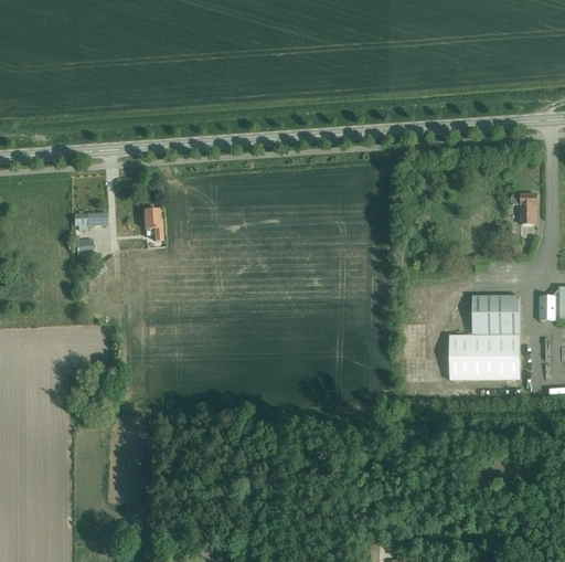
[(536,223),(536,193),(521,193),(513,193),(510,195),(510,201),(513,203),(521,203),(521,222),(536,223)]
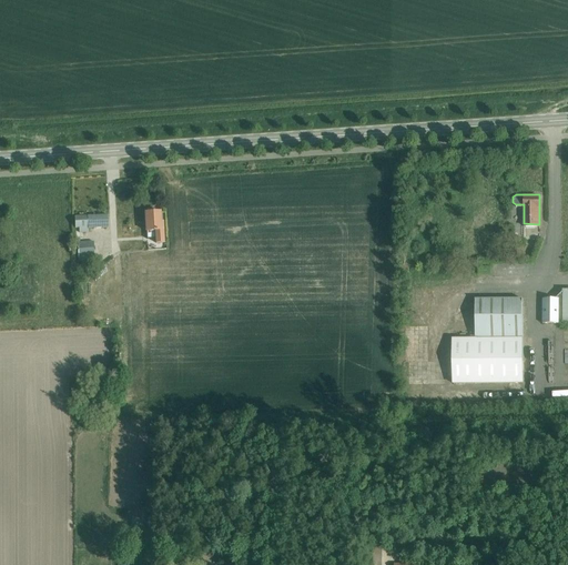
[(163,240),(163,234),(162,219),(160,219),(160,209),(145,210),(146,229),(146,235),(155,234),(155,241),(163,240)]
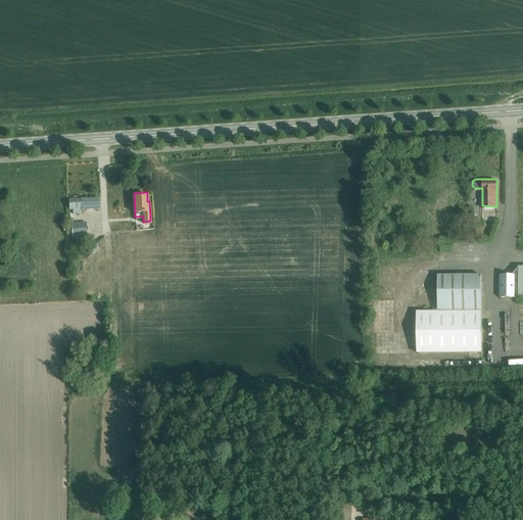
[(73,207),(73,211),(81,211),(81,207),(99,206),(99,196),(68,197),(68,207),(73,207)]
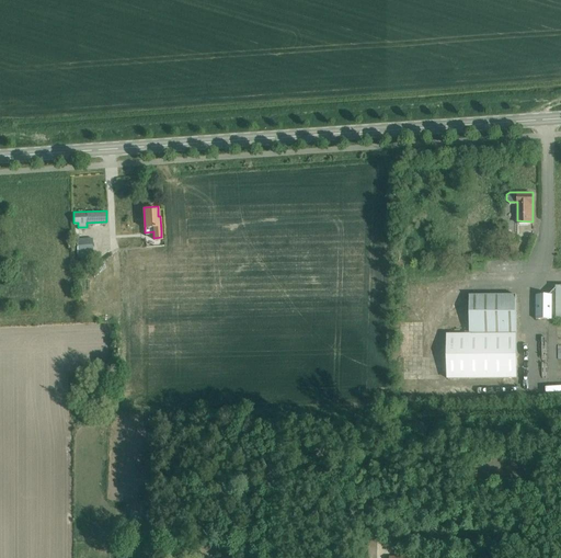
[(77,254),(93,253),(93,236),(77,237),(77,254)]
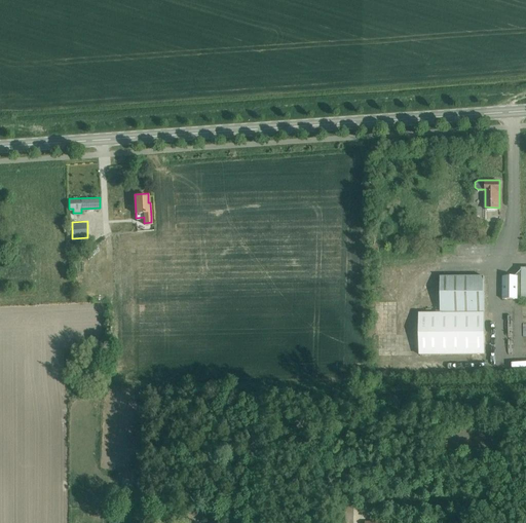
[(96,245),(90,249),(95,253),(99,249),(96,245)]
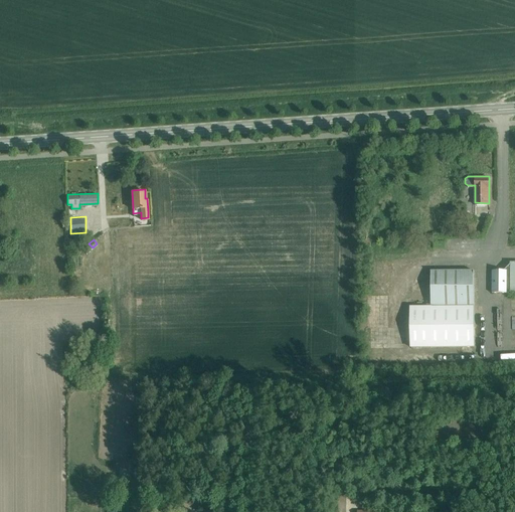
[(375,260),(375,270),(393,270),(393,260),(375,260)]
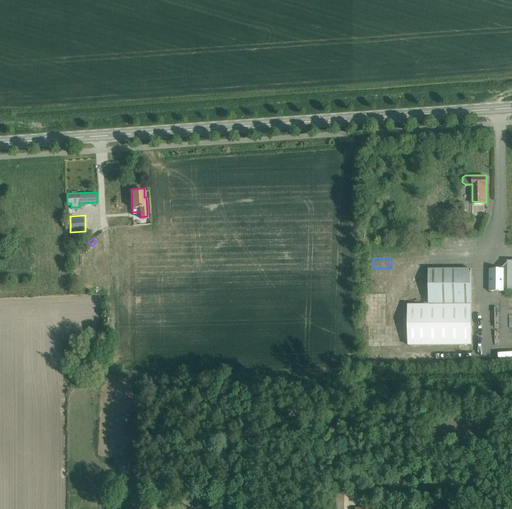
[(489,267),(489,289),(511,288),(511,258),(507,259),(507,267),(489,267)]
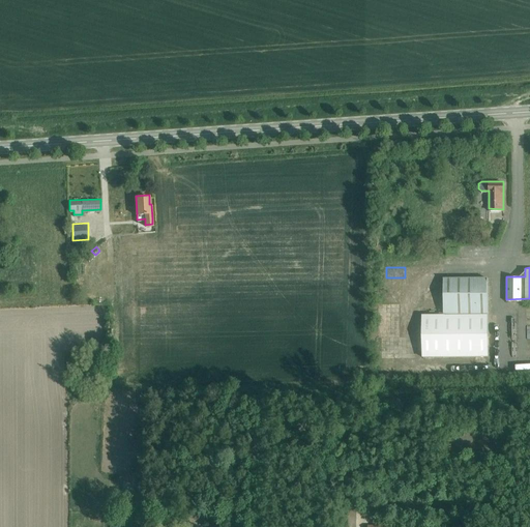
[(422,314),(422,355),(443,355),(488,355),(488,319),(488,313),(488,276),(443,276),(443,314),(422,314)]
